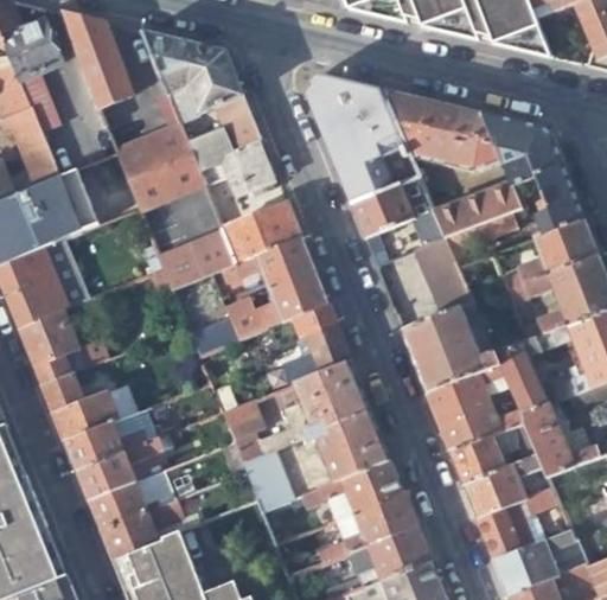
[(59,58),(58,55),(43,20),(40,17),(21,25),(16,11),(12,0),(0,0),(0,27),(12,58),(19,75),(29,71),(59,58)]
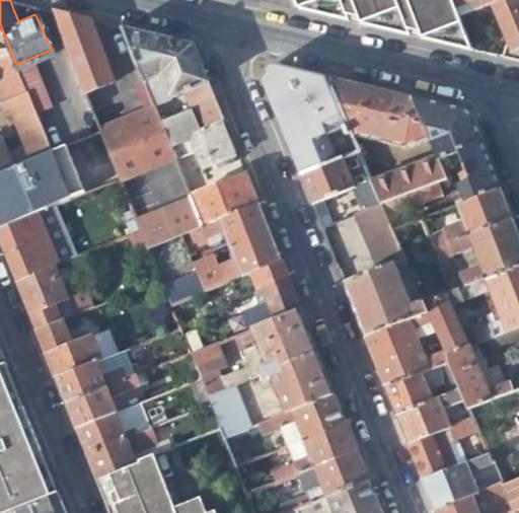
[(294,0),(296,5),(340,15),(385,26),(413,33),(471,48),(459,14),(455,4),(453,0),(294,0)]
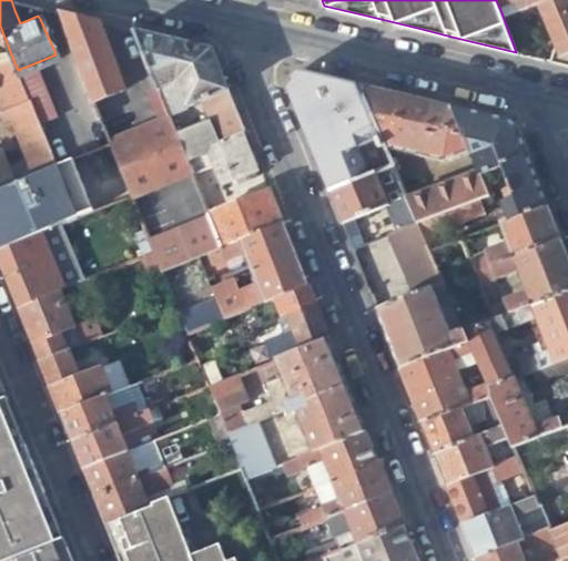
[(496,0),(498,4),(509,0),(516,0),(519,9),(534,3),(550,46),(549,60),(567,63),(567,0),(496,0)]
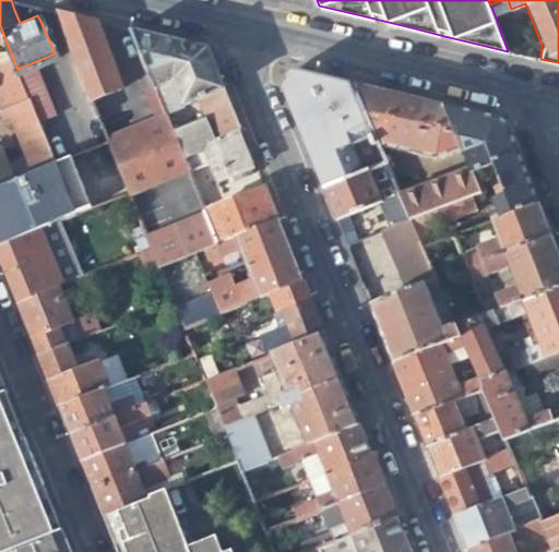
[(495,15),(511,9),(508,0),(501,0),(490,4),(495,15)]
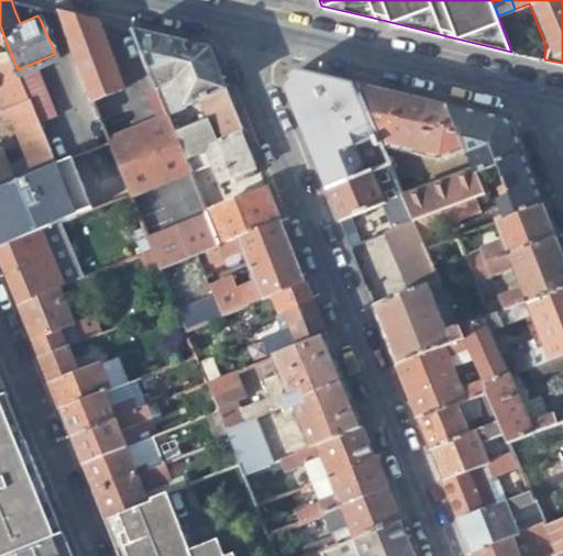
[(121,82),(96,18),(70,12),(56,9),(58,14),(70,43),(99,114),(113,109),(109,98),(101,100),(97,92),(105,89),(121,82)]
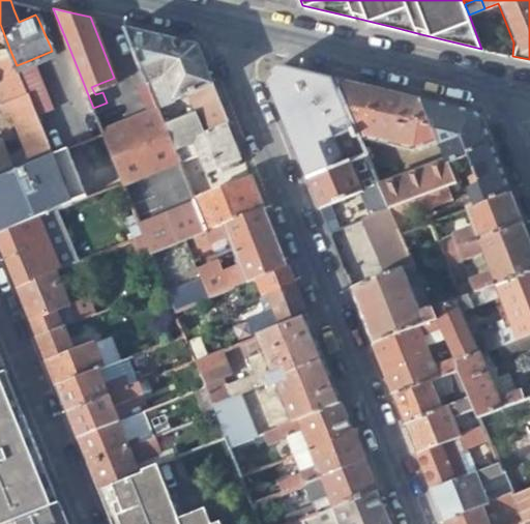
[(51,48),(66,40),(55,13),(37,18),(51,48)]
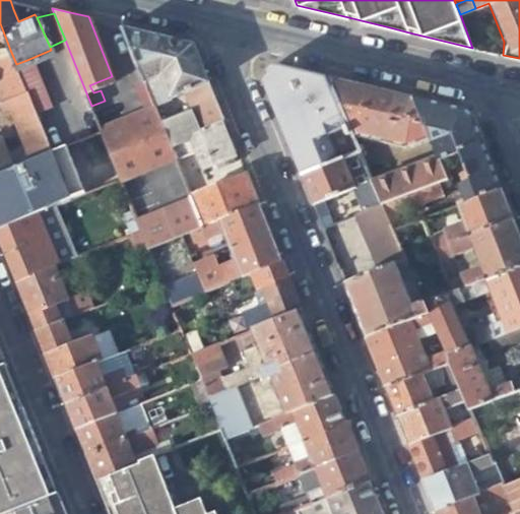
[(0,54),(10,50),(0,23),(0,54)]
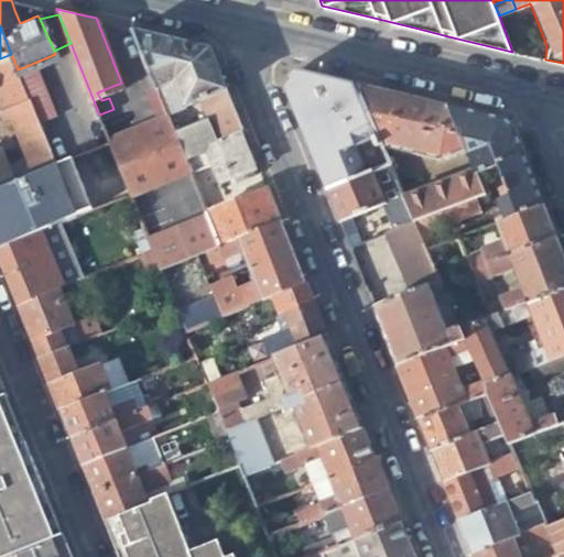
[(165,110),(201,97),(227,86),(217,59),(210,44),(165,34),(131,25),(154,83),(165,110)]
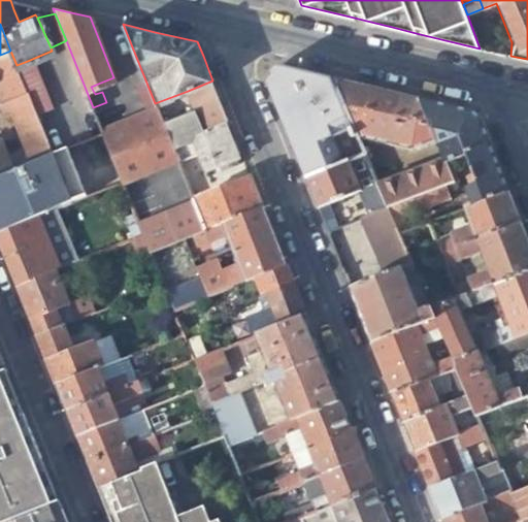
[(23,147),(28,161),(48,152),(50,151),(34,110),(31,102),(26,90),(17,65),(10,51),(0,55),(0,105),(3,113),(8,111),(23,147)]
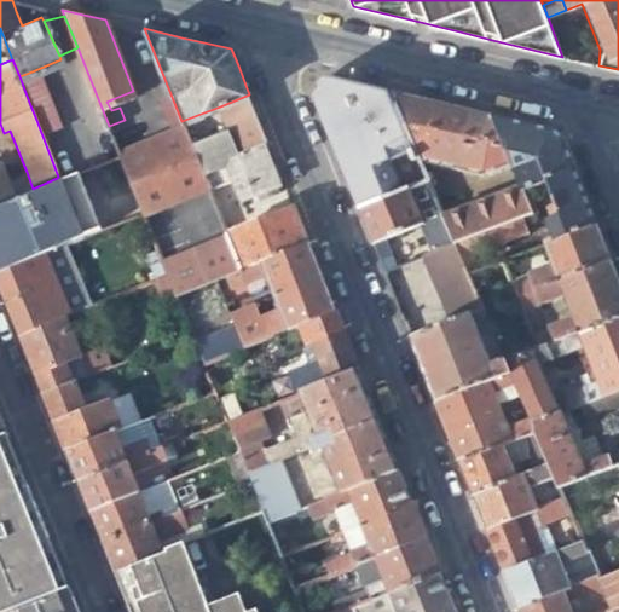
[(41,100),(29,73),(19,76),(30,105),(41,100)]
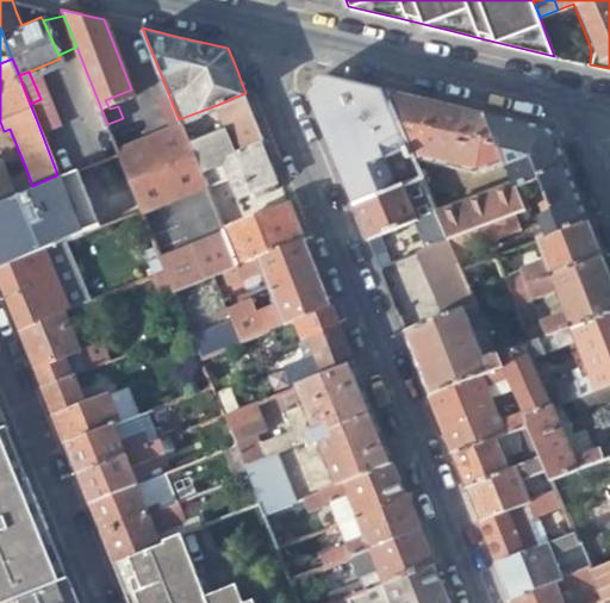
[(317,72),(305,87),(307,95),(316,92),(313,87),(327,74),(317,72)]
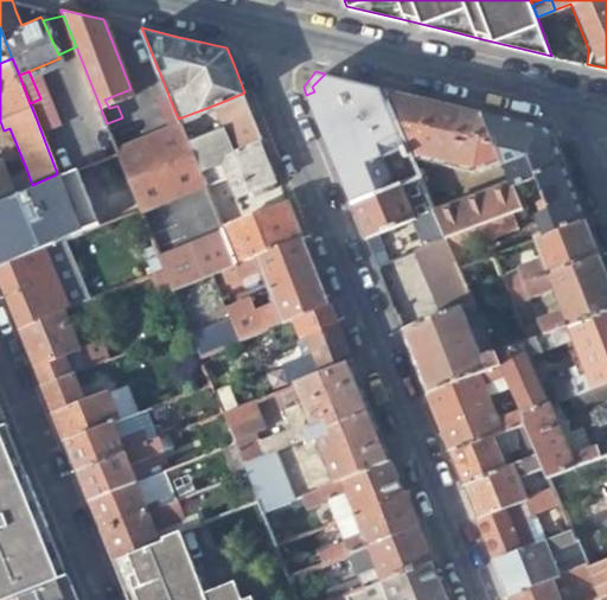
[(382,87),(325,74),(312,87),(314,91),(306,95),(327,147),(349,200),(398,180),(417,173),(415,166),(411,159),(382,87)]
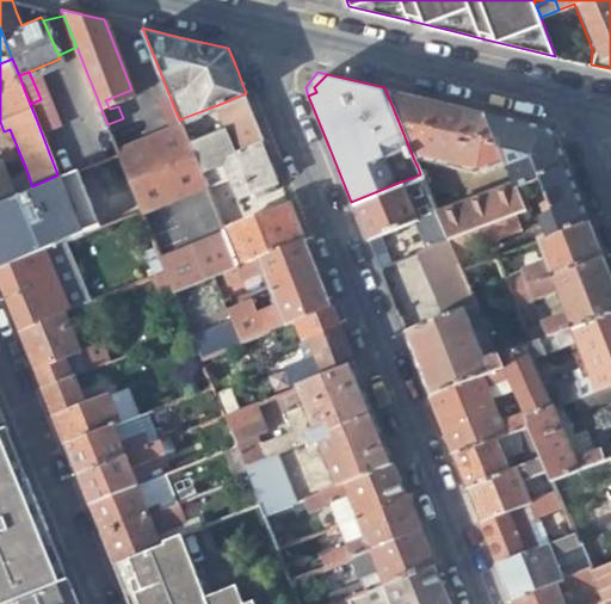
[(470,170),(487,162),(501,156),(483,112),(419,96),(384,87),(414,160),(420,156),(470,170)]
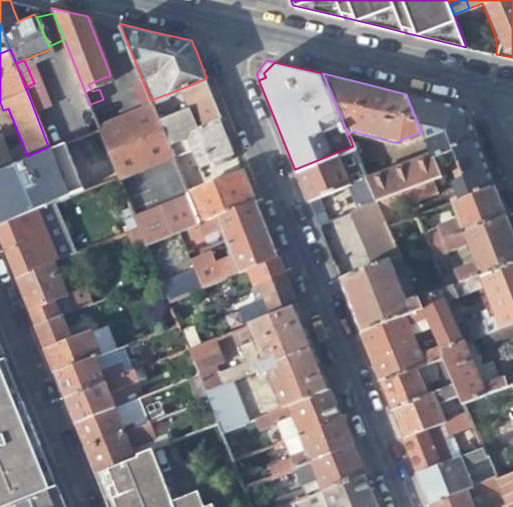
[(144,102),(150,100),(140,75),(134,77),(144,102)]
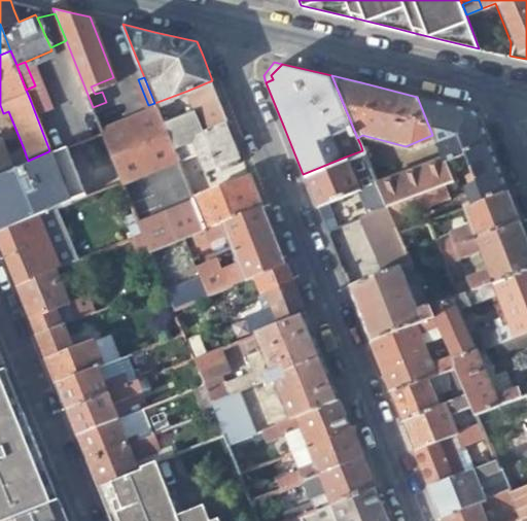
[(220,100),(212,80),(187,91),(195,107),(203,128),(221,120),(227,117),(220,100)]
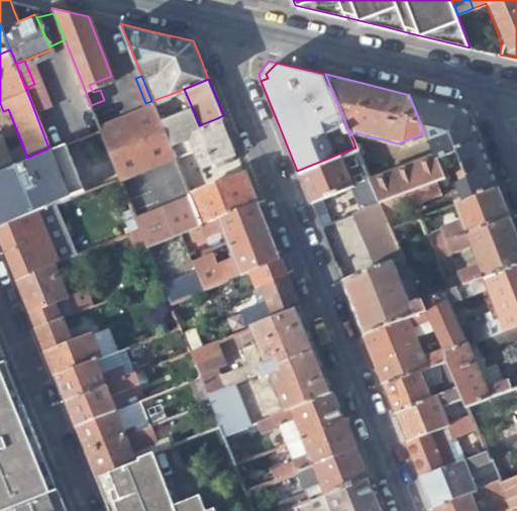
[(42,104),(34,84),(25,88),(30,100),(33,108),(42,104)]
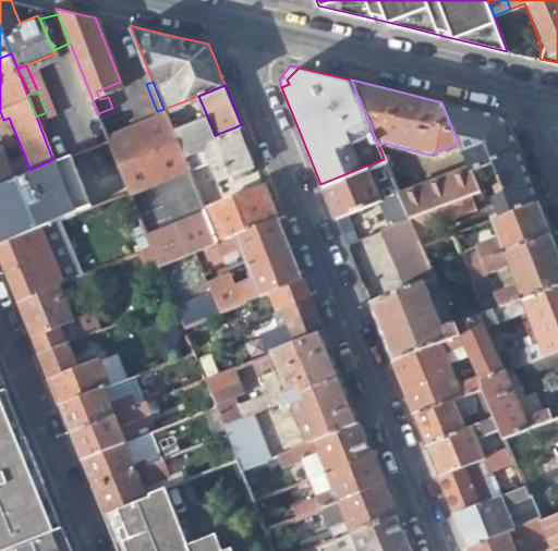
[(492,209),(495,216),(536,200),(526,175),(508,126),(496,115),(480,111),(456,106),(441,102),(458,143),(465,162),(469,169),(490,160),(496,173),(502,191),(495,193),(493,195),(497,207),(492,209)]
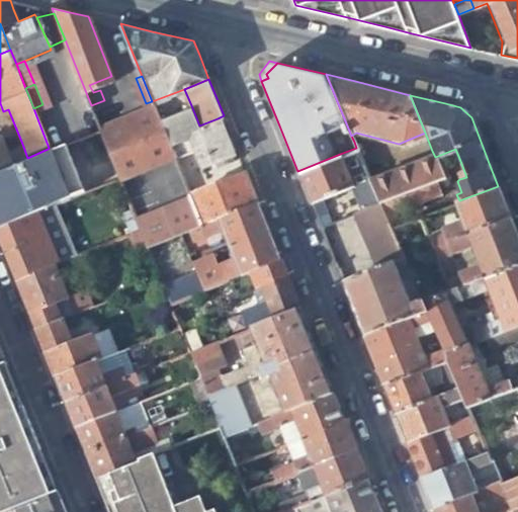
[(147,245),(187,229),(201,223),(189,193),(179,167),(174,157),(167,139),(159,119),(156,111),(152,101),(146,103),(130,110),(110,118),(104,100),(91,105),(140,227),(146,244),(147,245)]
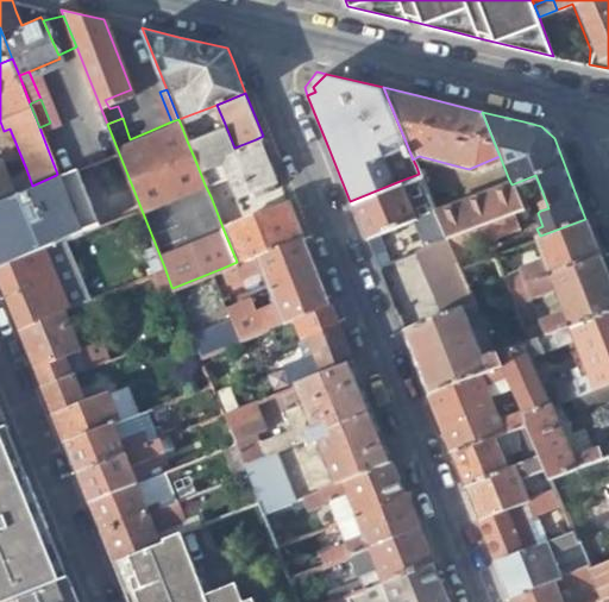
[(207,121),(183,131),(187,140),(209,131),(207,121)]
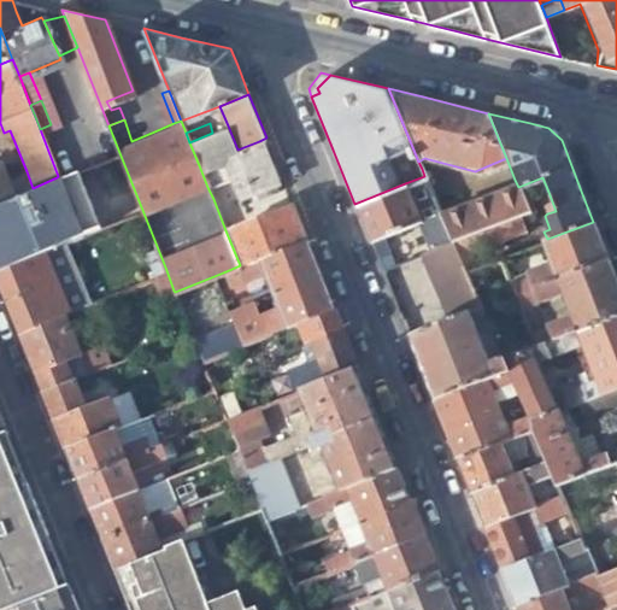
[(199,165),(222,157),(238,150),(228,125),(212,133),(189,142),(199,165)]
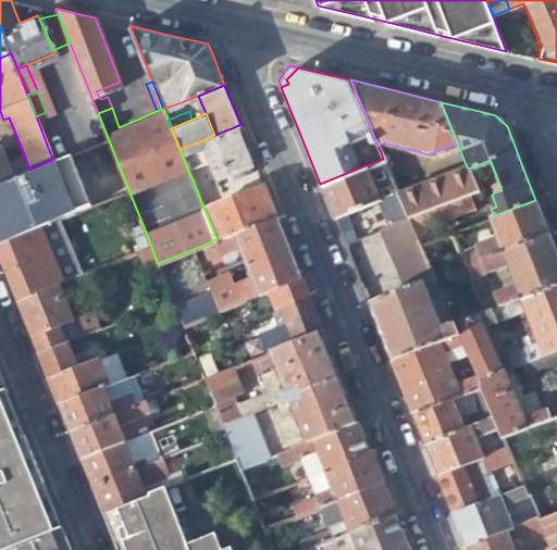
[(244,152),(234,127),(214,135),(200,141),(180,149),(187,169),(209,161),(215,178),(249,165),(244,152)]
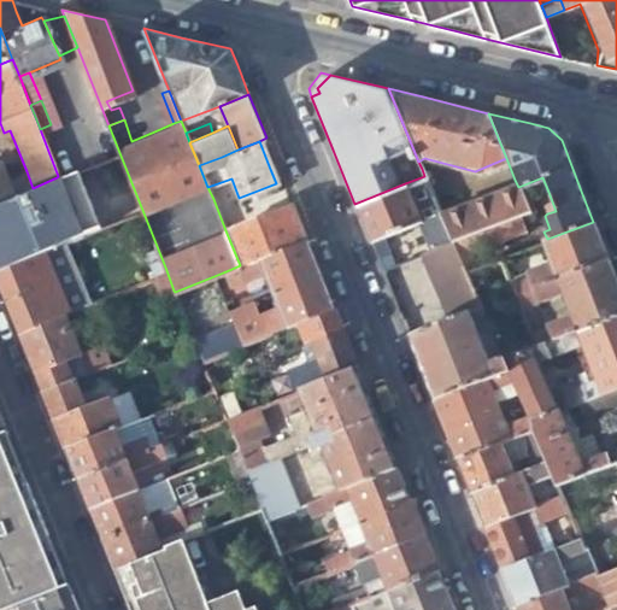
[(492,164),(501,186),(515,180),(506,158),(492,164)]
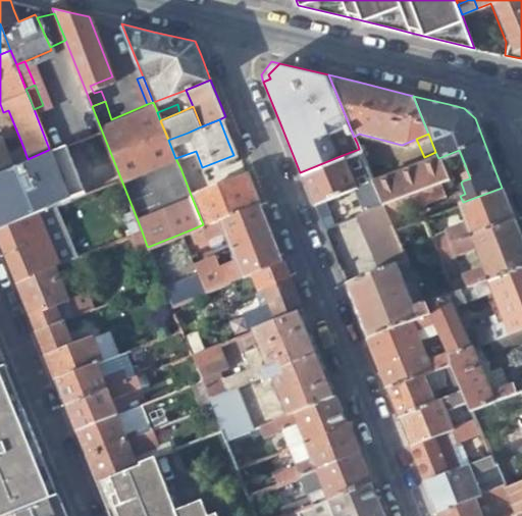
[(357,143),(359,149),(366,147),(362,140),(357,143)]
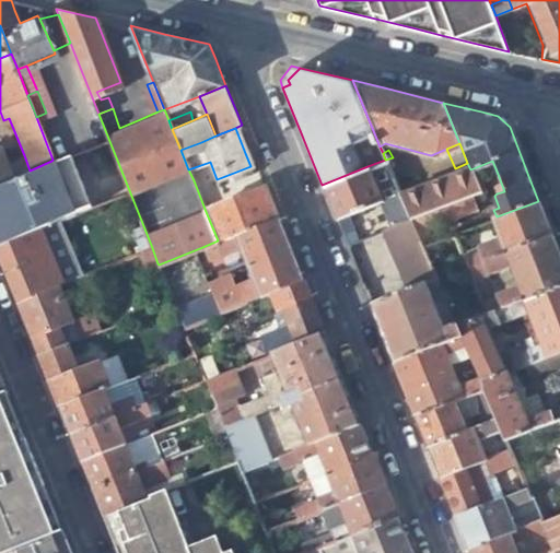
[(0,183),(12,177),(6,163),(0,151),(0,183)]
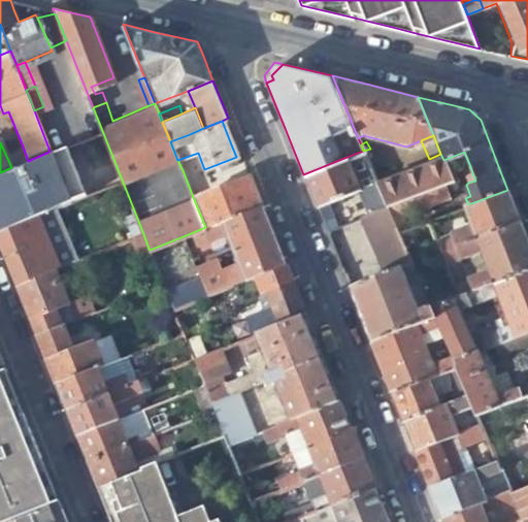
[(50,151),(48,152),(28,161),(11,167),(0,172),(0,228),(38,213),(56,205),(71,199),(87,193),(67,143),(50,151)]
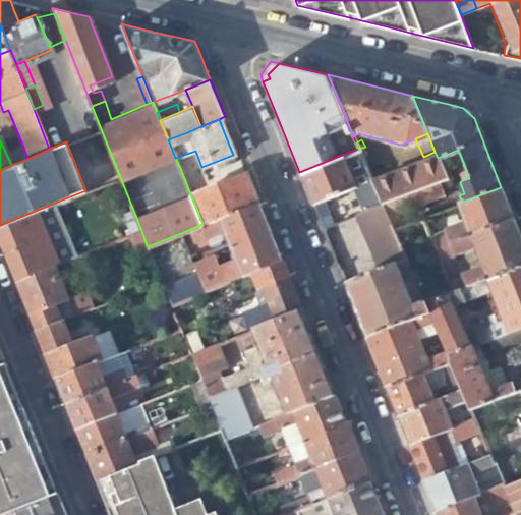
[(22,145),(5,152),(11,165),(27,159),(22,145)]
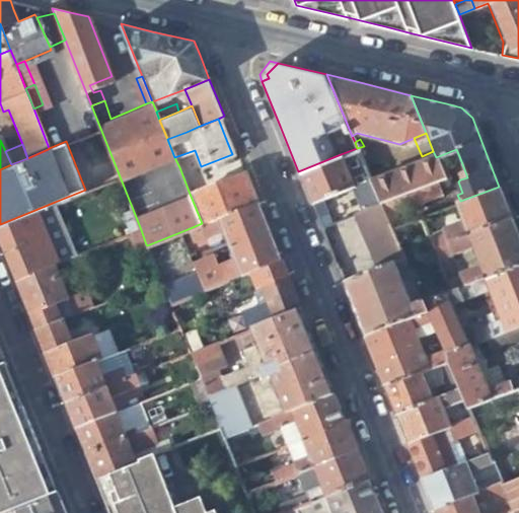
[(365,147),(364,146),(357,148),(364,163),(369,177),(376,174),(372,162),(373,158),(368,147),(365,147)]
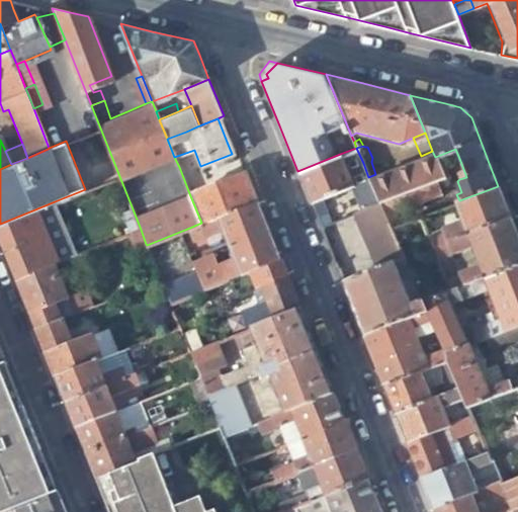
[(356,148),(340,154),(347,169),(363,163),(356,148)]
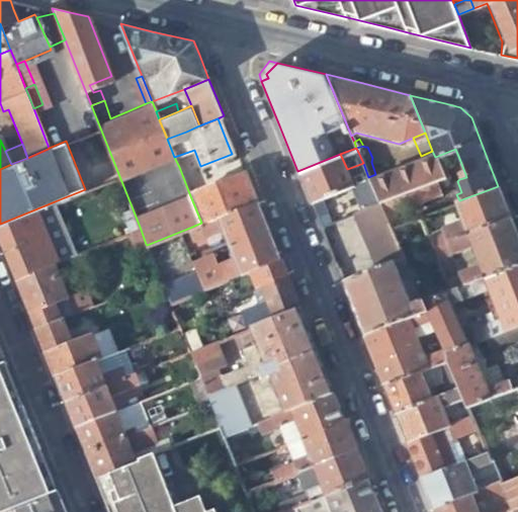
[(375,174),(368,177),(378,200),(442,175),(438,165),(435,157),(432,151),(421,156),(375,174)]
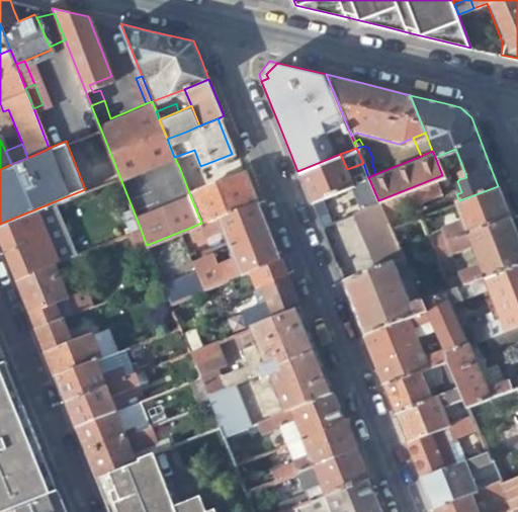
[(352,183),(362,207),(378,200),(368,177),(363,163),(347,169),(340,154),(297,171),(304,187),(310,200),(352,183)]
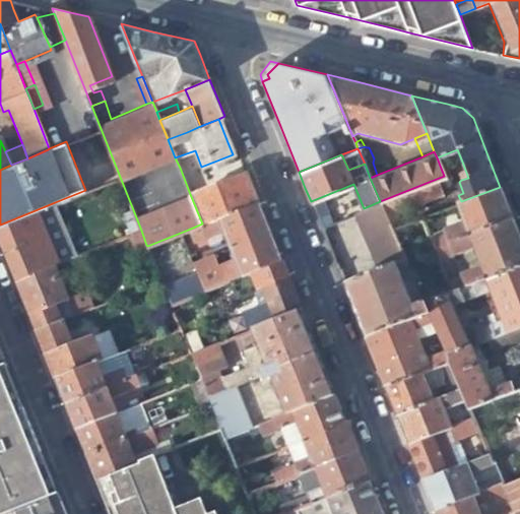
[(454,164),(461,180),(468,178),(462,162),(454,164)]
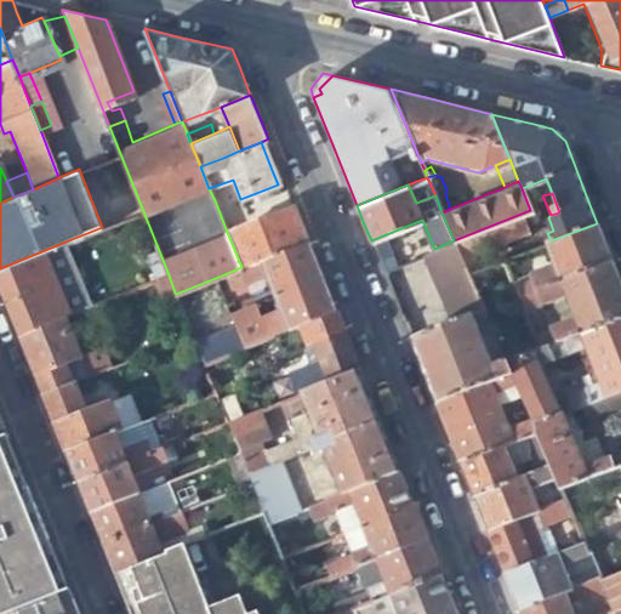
[(294,204),(227,232),(241,267),(308,240),(300,220),(294,204)]
